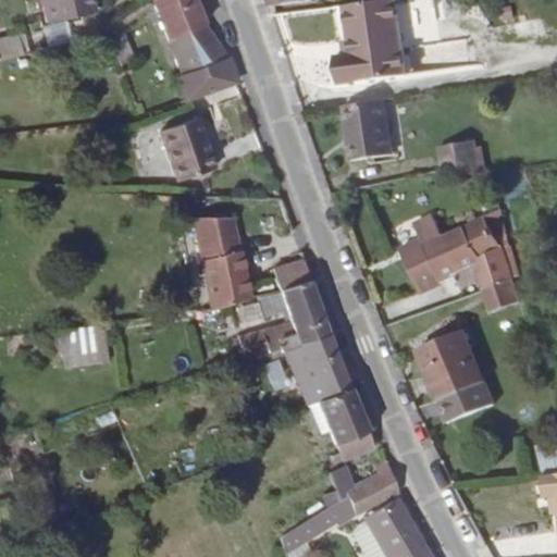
[(94,13),(90,0),(41,0),(47,23),(94,13)]
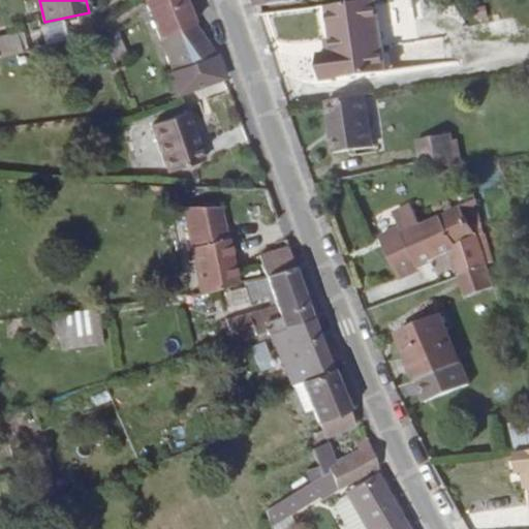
[(193,25),(183,0),(145,0),(174,71),(215,55),(193,25)]
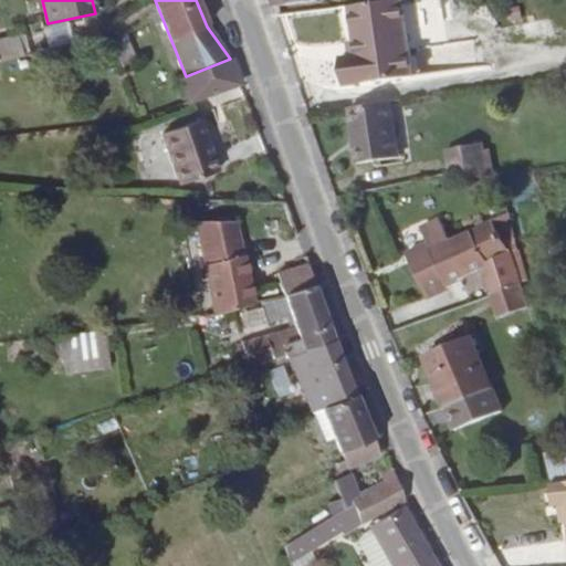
[(412,77),(401,0),(349,8),(355,43),(356,56),(350,58),(339,59),(343,86),(412,77)]
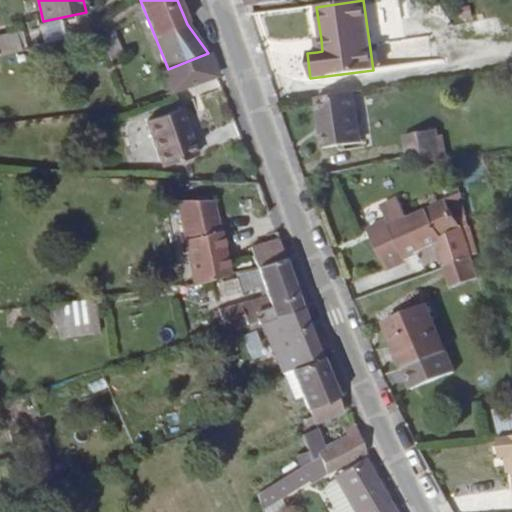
[(111,25),(97,29),(109,60),(123,55),(111,25)]
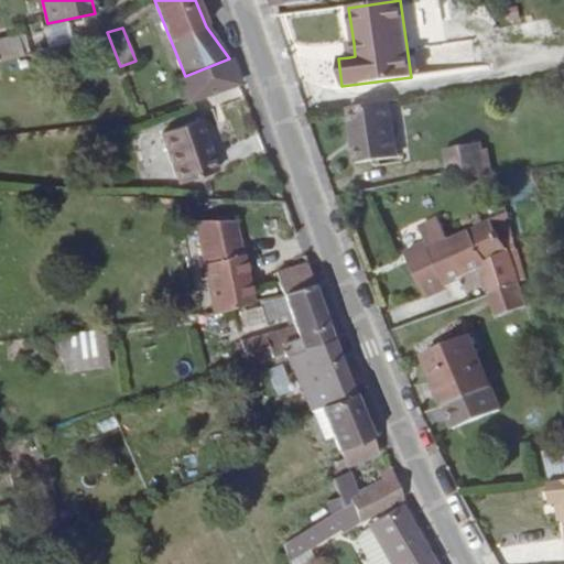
[(17,36),(0,40),(0,60),(21,55),(17,36)]
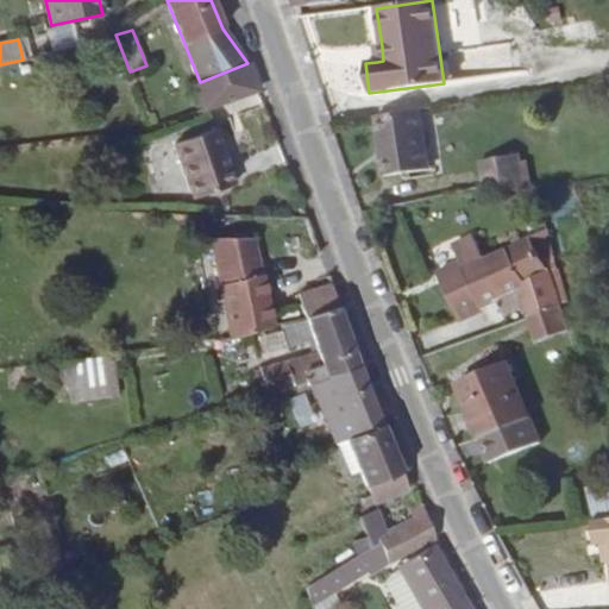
[(257,92),(248,63),(200,82),(194,85),(203,111),(257,92)]
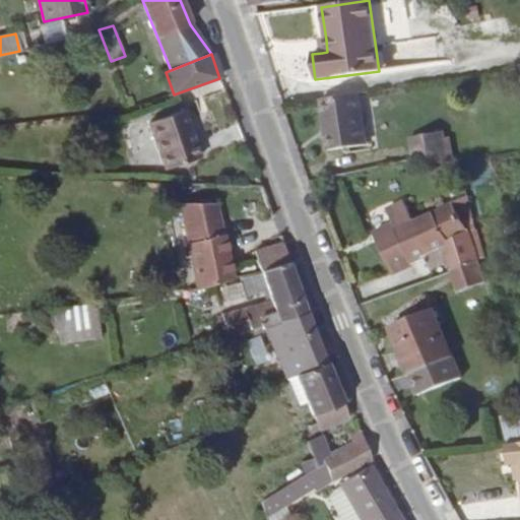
[(359,94),(321,101),(328,151),(366,145),(359,94)]
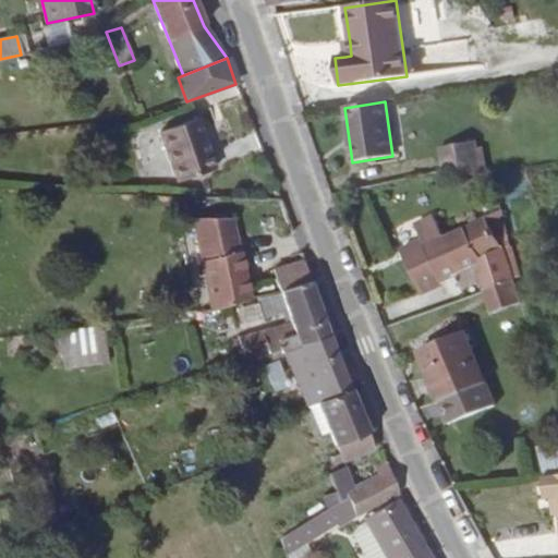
[(214,169),(196,120),(159,132),(177,182),(214,169)]
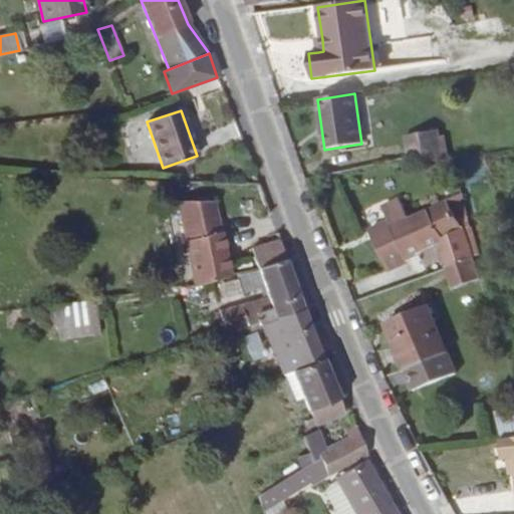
[(410,159),(424,156),(426,164),(442,161),(439,141),(437,131),(406,137),(410,159)]
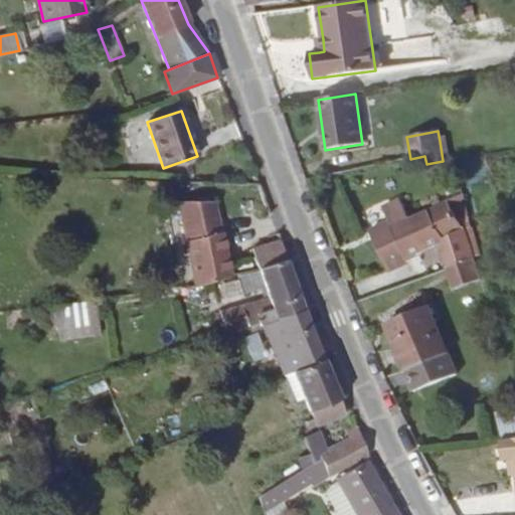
[(443,161),(449,161),(446,140),(440,141),(443,161)]
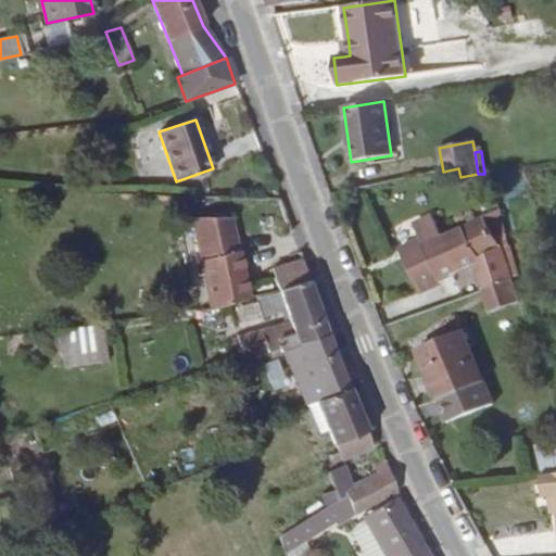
[(427,281),(428,286),(472,265),(481,291),(513,280),(512,278),(518,276),(500,210),(442,238),(432,216),(413,225),(420,240),(399,250),(416,286),(427,281)]
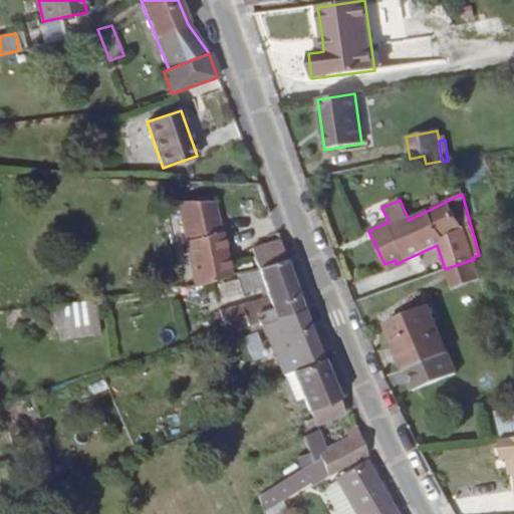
[(177,202),(195,287),(230,276),(214,202),(177,202)]
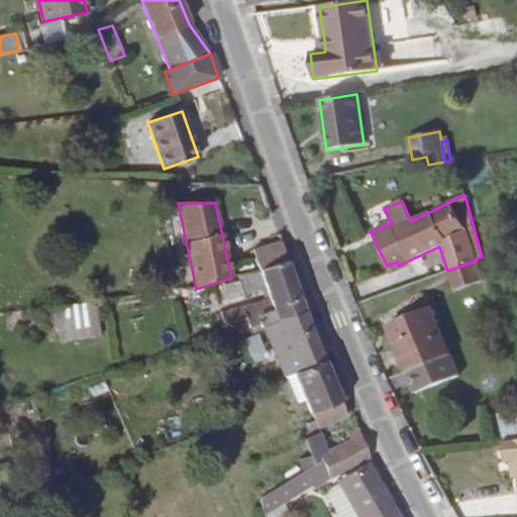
[(252,250),(260,271),(287,261),(281,242),(252,250)]
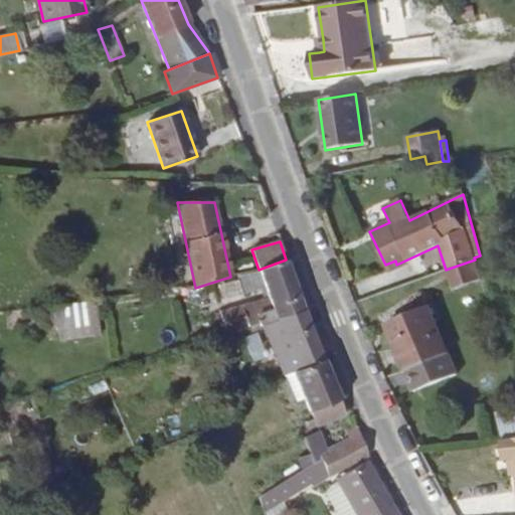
[(286,260),(259,270),(259,271),(238,276),(244,293),(264,286),(269,300),(246,306),(246,305),(219,312),(227,334),(249,327),(250,332),(260,329),(260,327),(263,326),(276,321),(276,319),(303,310),(295,286),(286,260)]
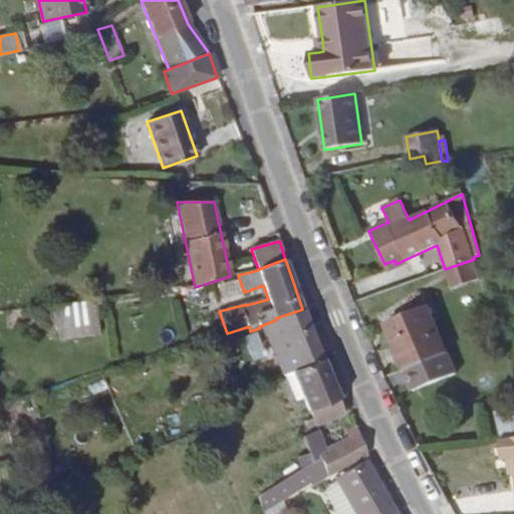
[(480,280),(474,259),(445,269),(452,290),(480,280)]
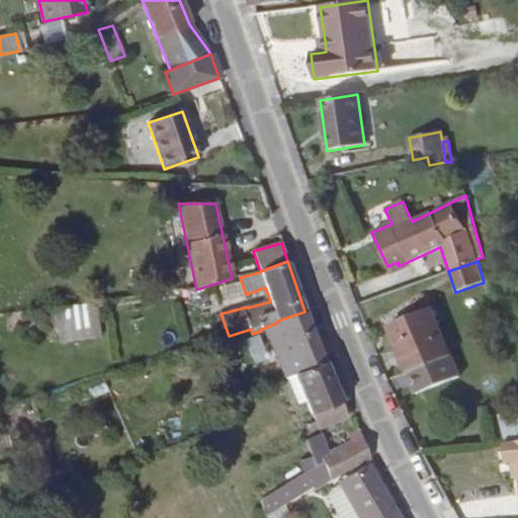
[(390,270),(399,266),(398,262),(387,266),(390,270)]
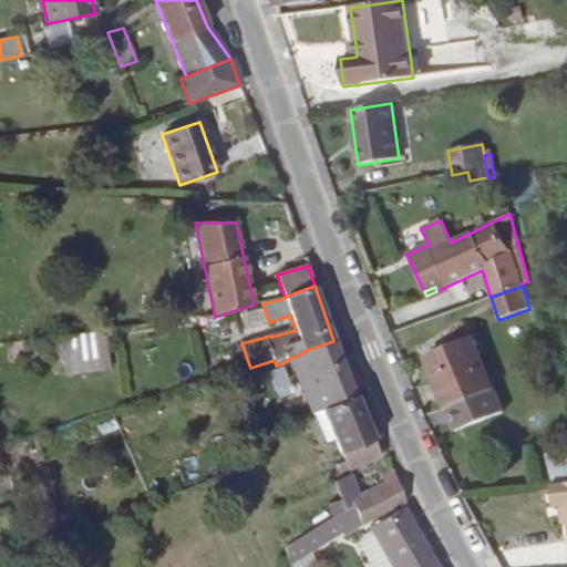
[(103,331),(48,339),(50,359),(63,357),(65,374),(109,369),(103,331)]
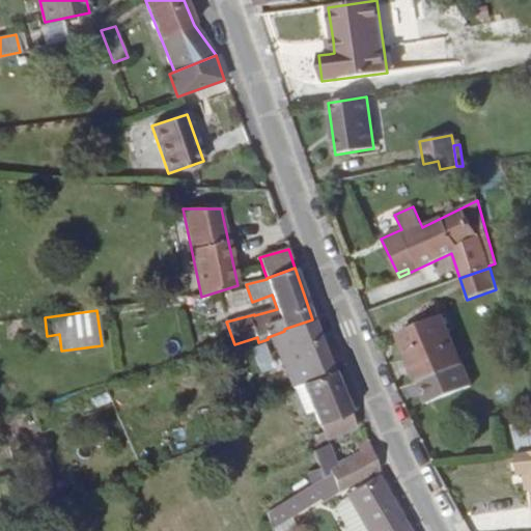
[(471,387),(442,317),(398,336),(427,404),(471,387)]
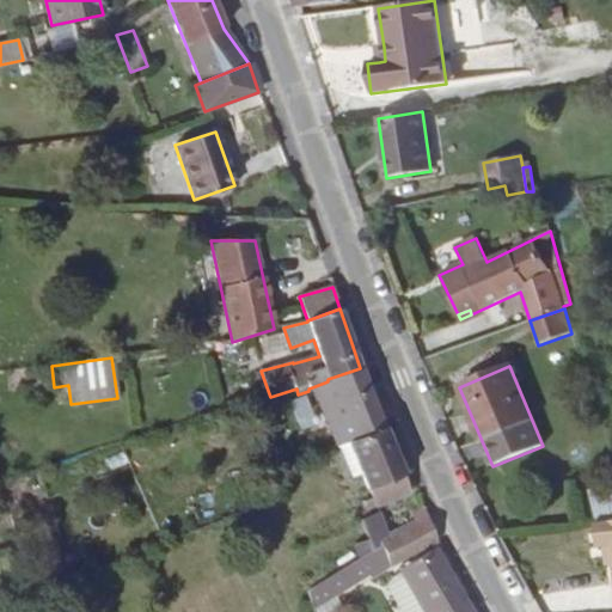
[(367,387),(360,368),(328,379),(328,381),(312,387),(337,446),(383,427),(372,401),(367,387)]
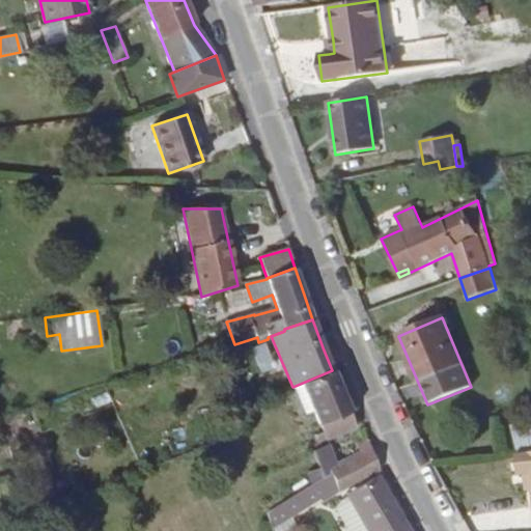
[(356,427),(332,370),(292,387),(305,415),(313,411),(323,432),(314,436),(317,442),(356,427)]
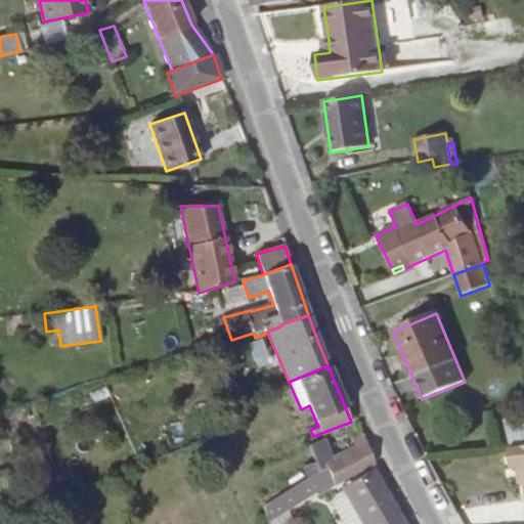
[(511,446),(523,442),(523,416),(505,421),(511,446)]
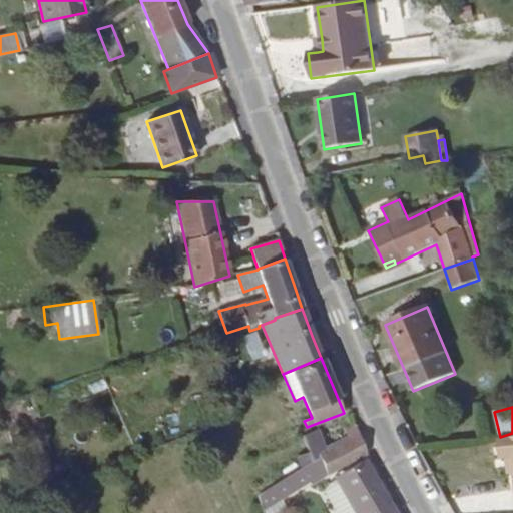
[(366,453),(355,425),(344,430),(348,438),(325,450),(318,429),(302,437),(308,452),(297,456),(301,468),(311,462),(320,458),(326,473),(327,475),(348,465),(363,456),(366,453)]
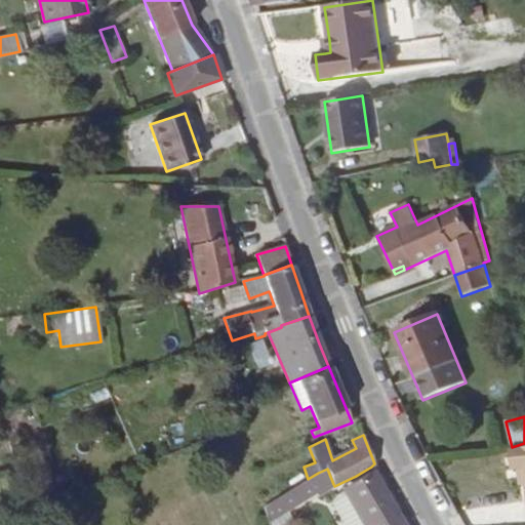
[(524,447),(511,449),(513,470),(519,469),(524,468),(524,447)]
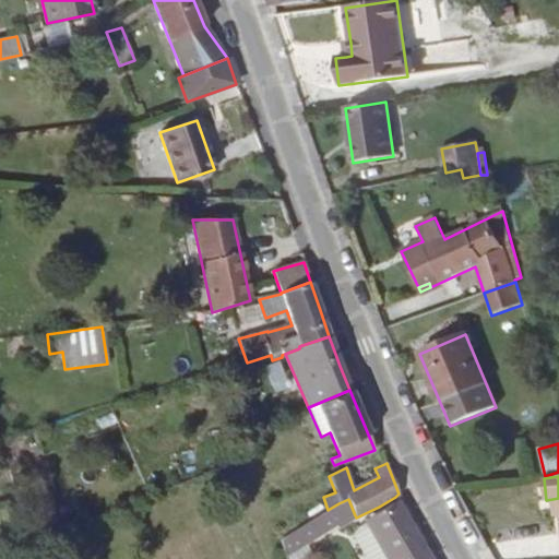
[(348,499),(339,503),(328,510),(280,539),(285,557),(336,525),(355,515),(348,499)]
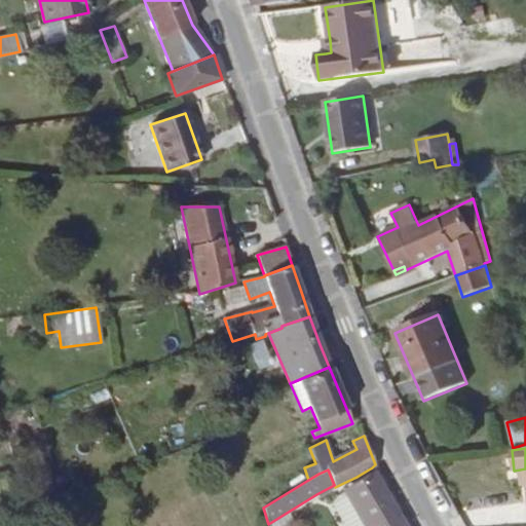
[(369,525),(397,511),(374,472),(342,489),(344,493),(339,496),(333,503),(345,525),(369,525)]
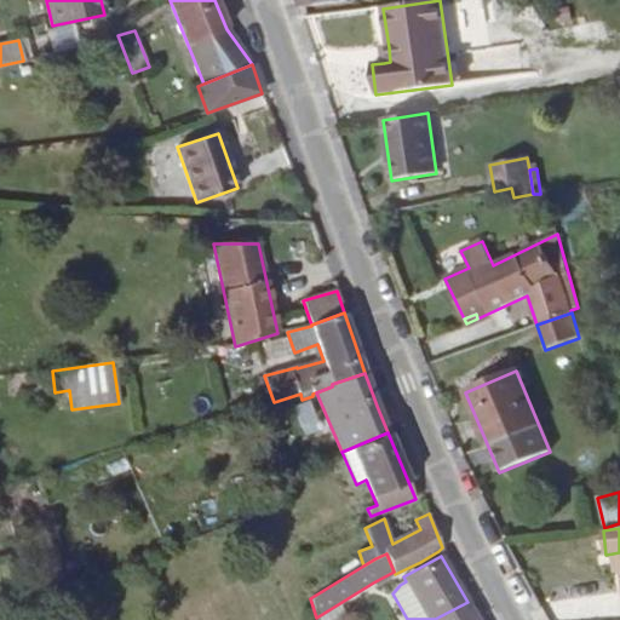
[(477,619),(468,602),(435,619),(477,619)]
